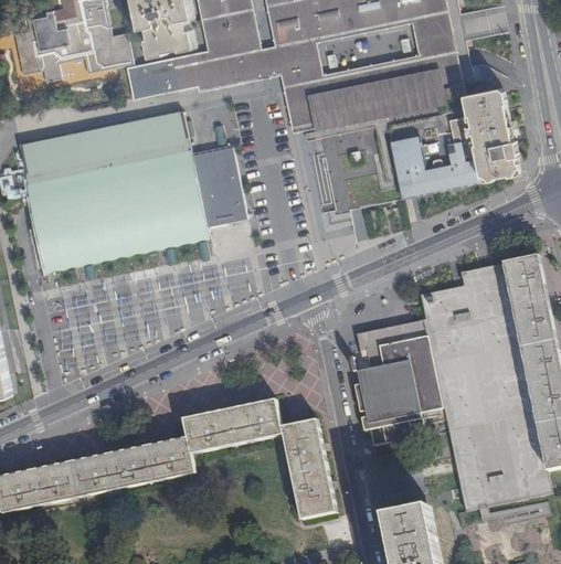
[(75,0),(78,13),(57,18),(56,12),(30,19),(31,28),(18,31),(25,71),(45,67),(48,78),(63,75),(61,61),(86,55),(90,70),(135,61),(129,31),(113,33),(106,0),(75,0)]
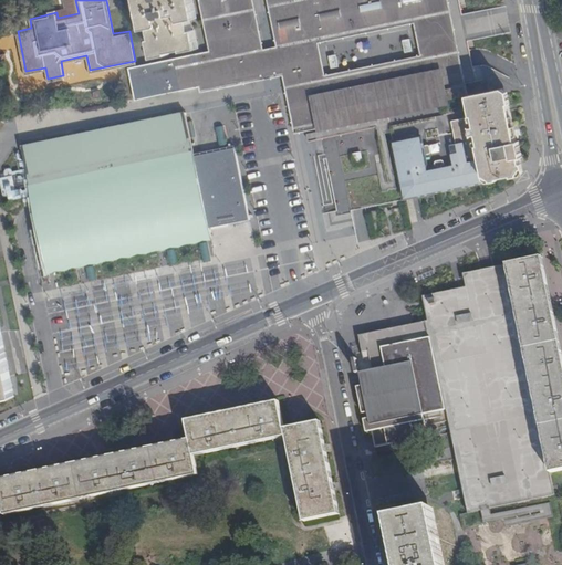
[(131,0),(136,19),(143,18),(145,28),(143,29),(147,48),(193,39),(188,19),(185,20),(184,10),(189,8),(187,0),(131,0)]
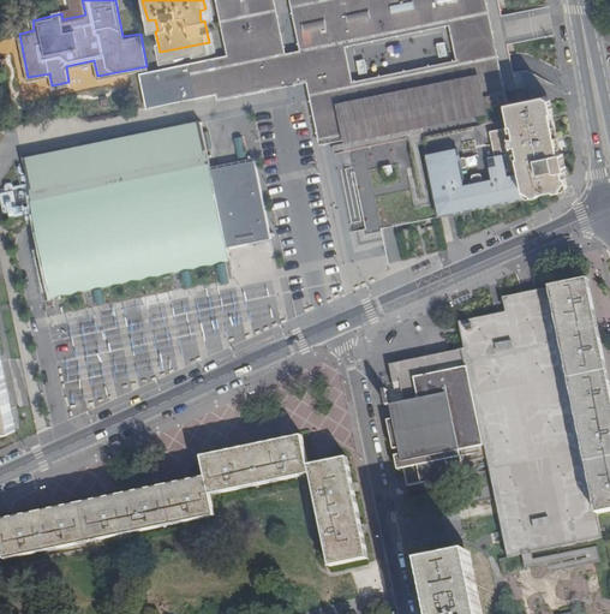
[(214,0),(226,54),(159,69),(166,99),(276,77),(261,0),(214,0)]
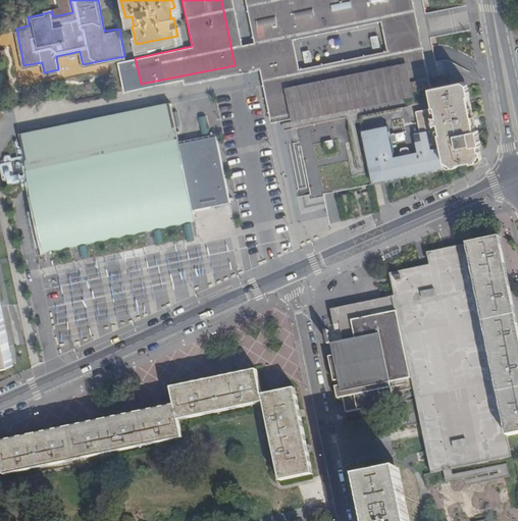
[(251,0),(266,73),(273,72),(278,98),(288,96),(292,114),(353,101),(421,87),(407,17),(403,0),(251,0)]
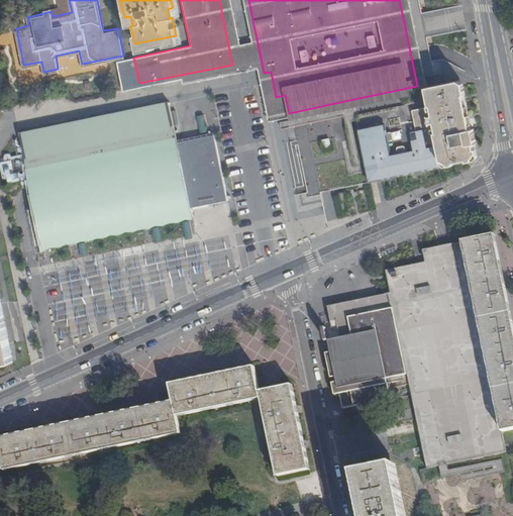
[(240,89),(245,90),(241,73),(237,76),(236,82),(238,86),(240,89)]
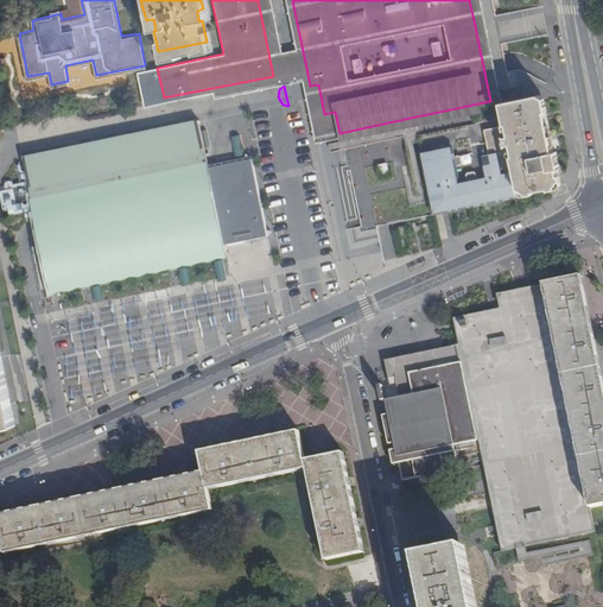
[(411,118),(427,210),(519,193),(519,190),(546,184),(552,172),(556,171),(556,165),(558,165),(553,147),(551,147),(540,97),(538,97),(537,92),(495,100),(490,101),(411,118)]
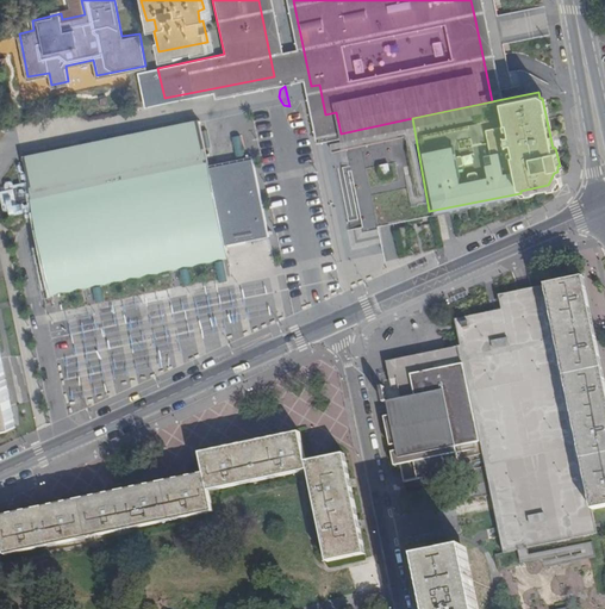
[(51,284),(74,279),(226,248),(225,240),(269,230),(263,198),(257,169),(254,154),(248,155),(210,162),(200,117),(164,124),(45,150),(24,154),(30,184),(32,197),(51,284)]
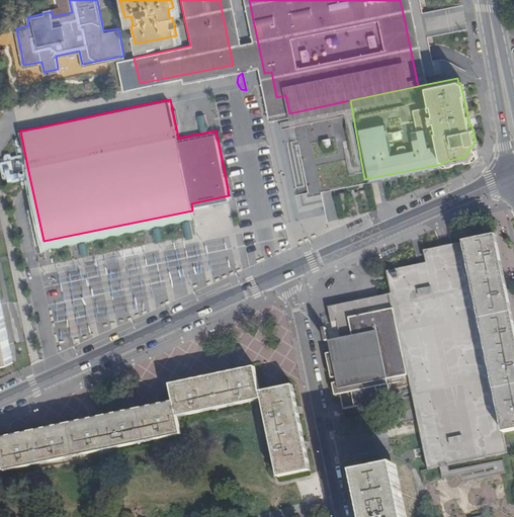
[(350,100),(289,113),(292,126),(294,137),(295,142),(306,191),(317,189),(325,187),(364,179),(350,100)]
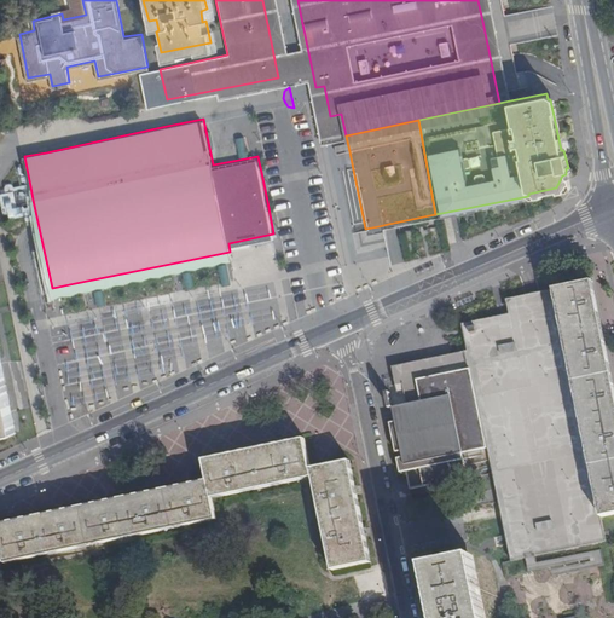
[(244,155),(239,137),(231,139),(237,157),(244,155)]
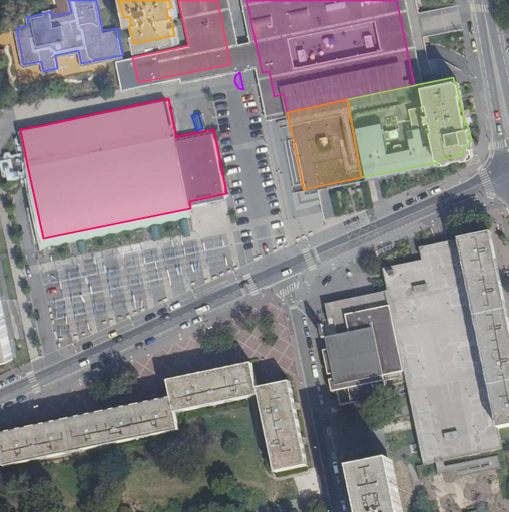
[(27,165),(25,154),(14,156),(16,168),(27,165)]
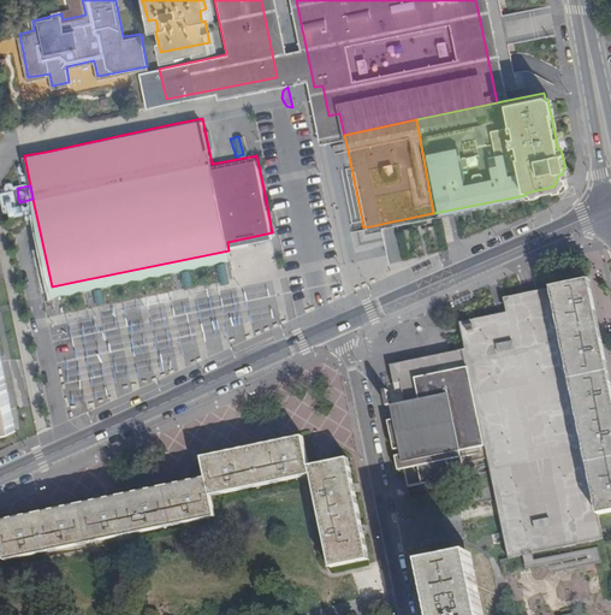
[(381,260),(367,265),(368,271),(384,266),(381,260)]
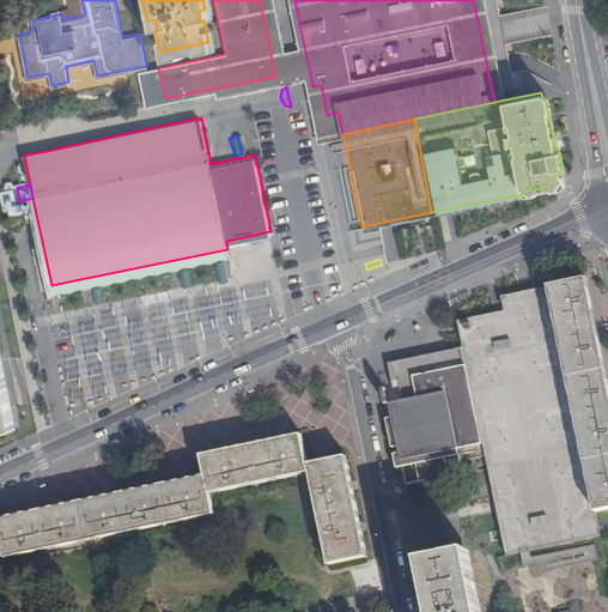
[(543,289),(591,513),(607,509),(607,400),(582,280),(543,289)]
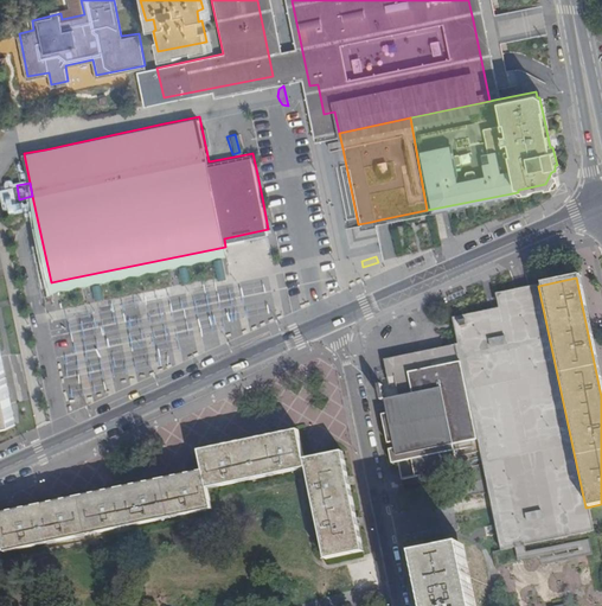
[(586,508),(538,286),(510,292),(493,295),(495,310),(478,314),(449,319),(455,348),(478,455),(482,480),(498,550),(492,552),(488,553),(492,568),(494,580),(499,605),(601,605),(601,574),(593,531),(590,531),(586,511),(586,508)]
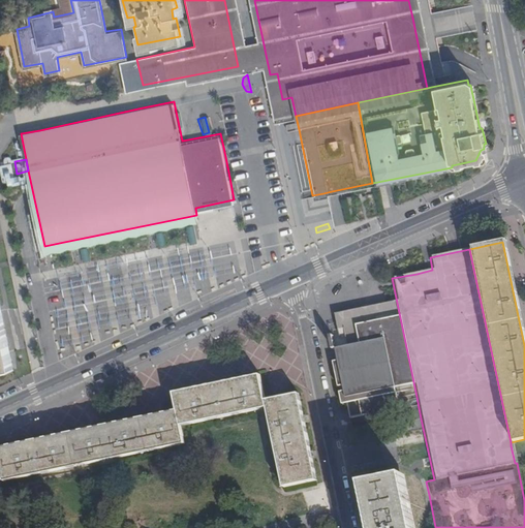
[(417,397),(397,303),(332,316),(335,332),(329,333),(331,345),(341,395),(346,417),(395,406),(393,396),(397,395),(399,400),(417,397)]
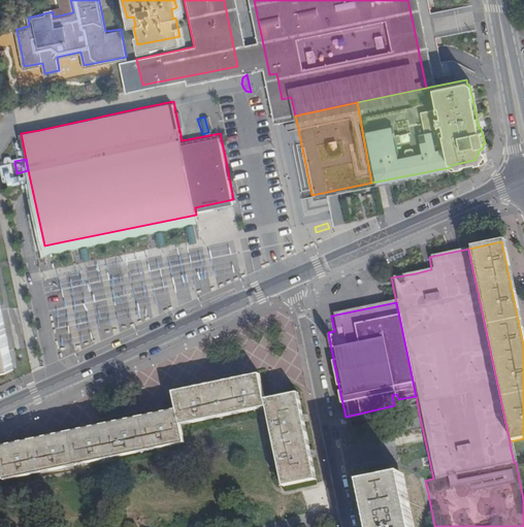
[(173,407),(177,423),(261,404),(260,397),(254,371),(170,390),(173,407)]
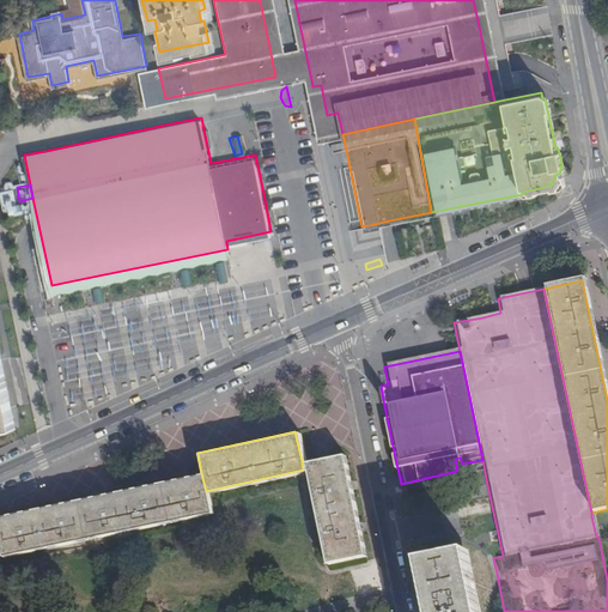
[(302,461),(303,470),(323,561),(363,552),(342,453),(302,461)]
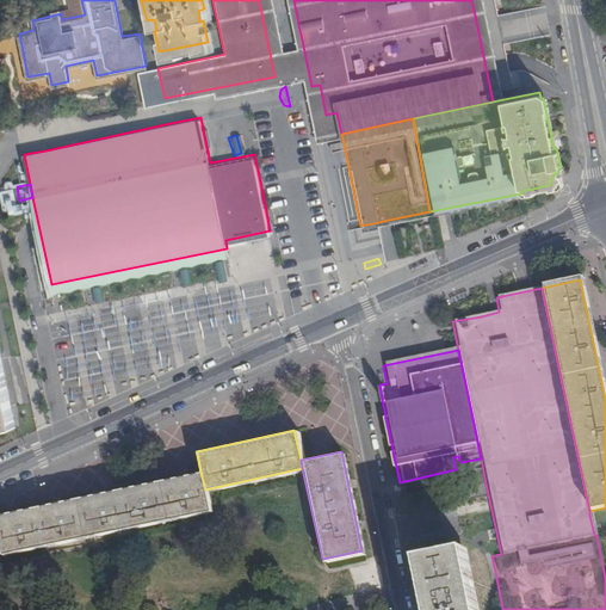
[(205,490),(201,472),(0,513),(0,541),(2,554),(209,512),(205,490)]
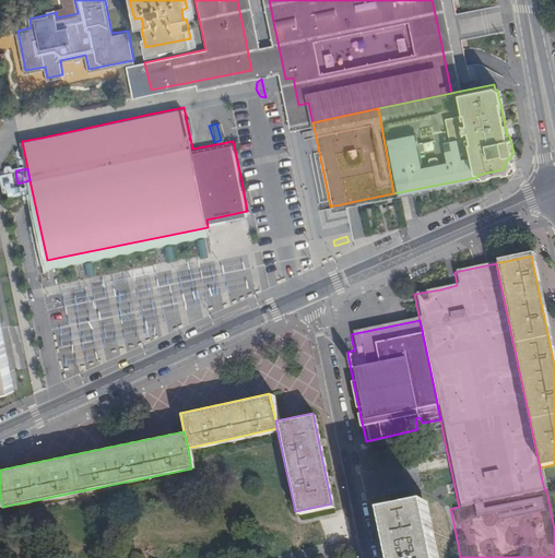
[(440,557),(429,502),(386,511),(394,557),(440,557)]
